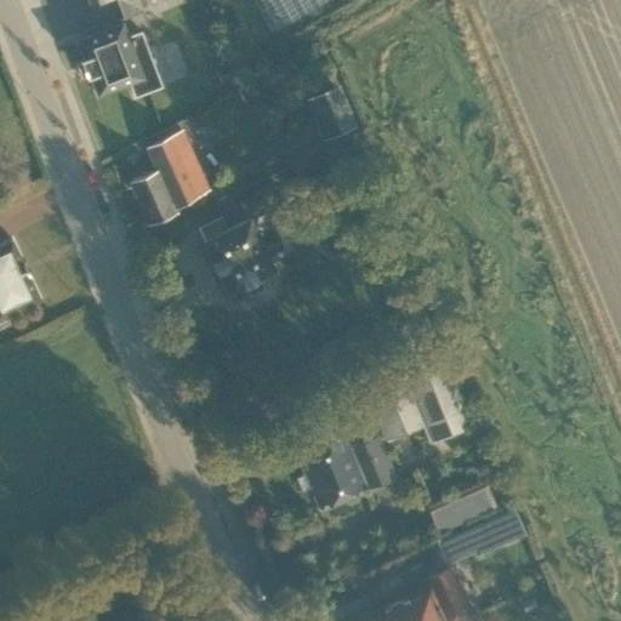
[(181,0),(97,0),(98,1),(102,0),(117,0),(123,15),(147,4),(151,12),(181,0)]
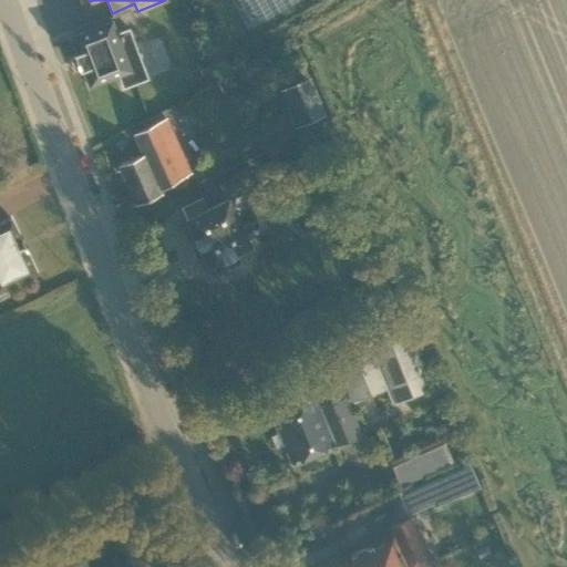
[(114,19),(73,35),(80,53),(78,54),(83,69),(85,68),(93,85),(122,73),(126,85),(151,75),(131,27),(119,31),(114,19)]
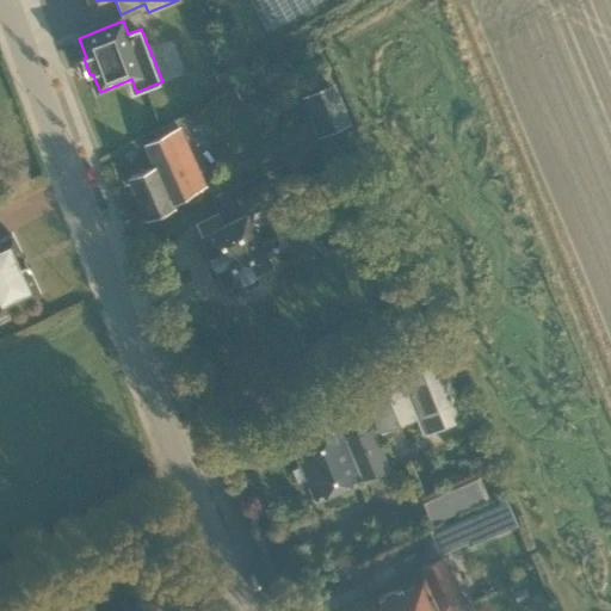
[(230,59),(211,68),(218,81),(238,72),(230,59)]
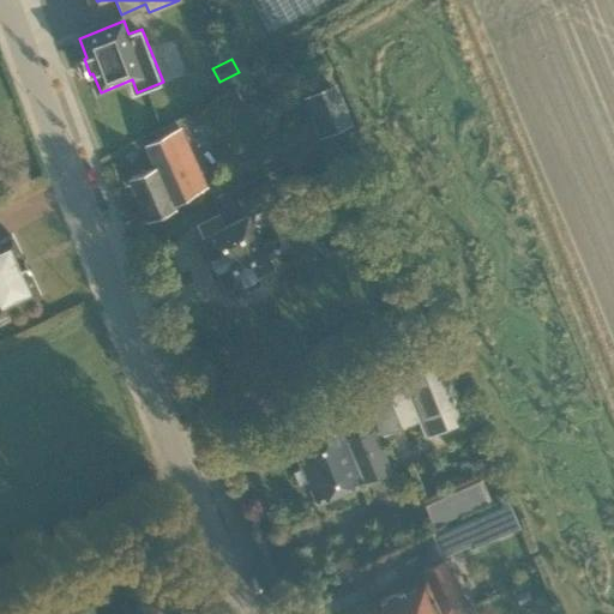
[(241,98),(258,91),(252,78),(235,85),(241,98)]
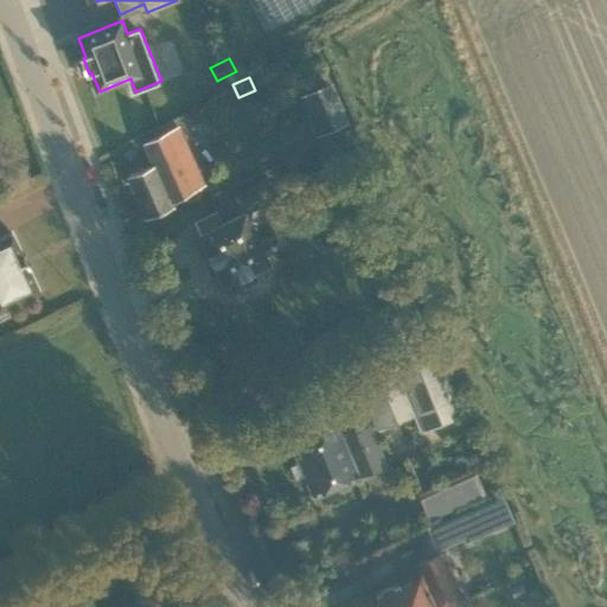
[(300,95),(317,136),(349,122),(332,82),(300,95)]
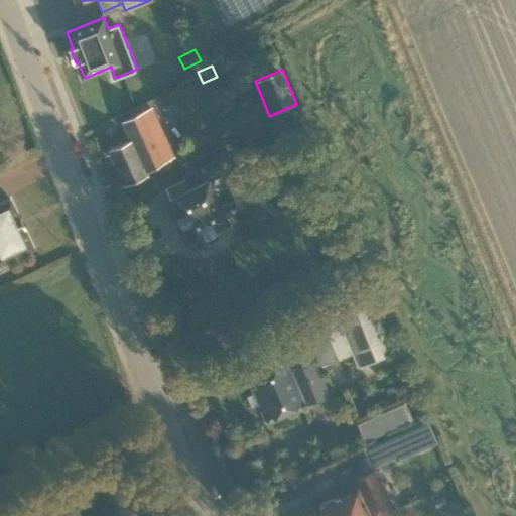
[(107,149),(123,184),(146,175),(145,172),(172,156),(151,106),(121,120),(129,139),(107,149)]
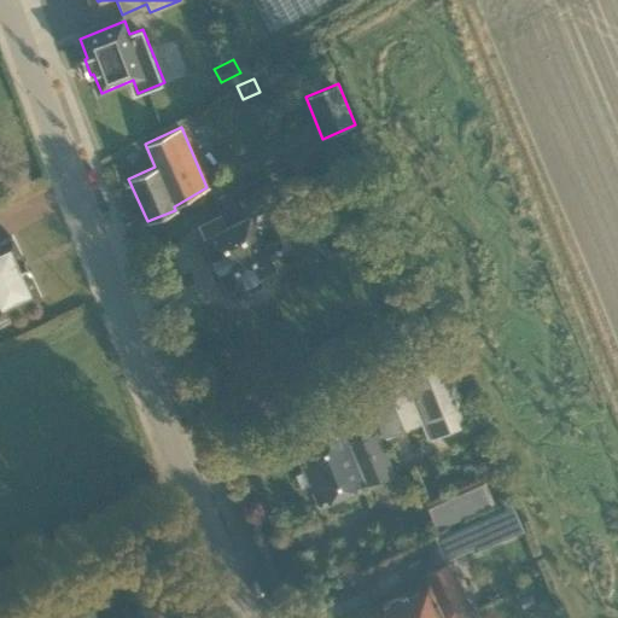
[(240,284),(246,296),(267,286),(261,274),(273,268),(266,252),(281,245),(270,222),(290,213),(275,181),(239,199),(248,216),(202,238),(227,291),(240,284)]
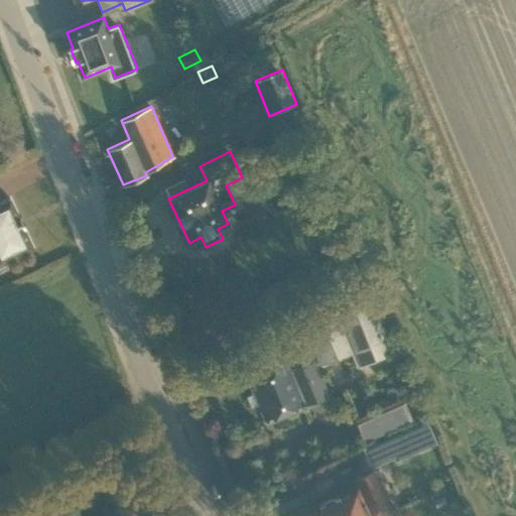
[(0,261),(31,247),(9,198),(0,201),(0,261)]
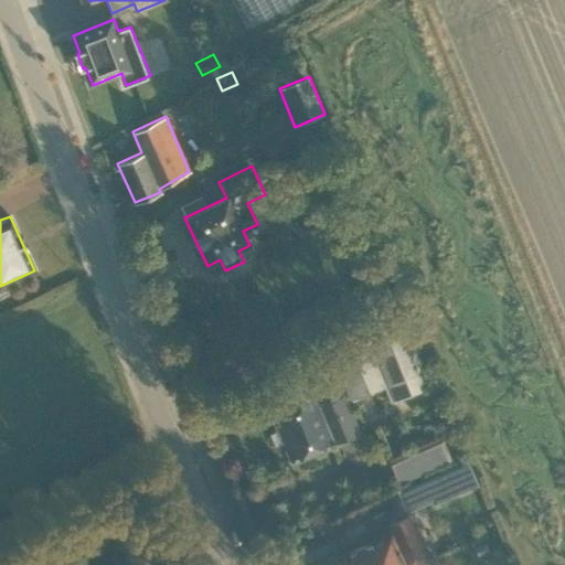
[(350,397),(420,369),(405,331),(334,360),(350,397)]
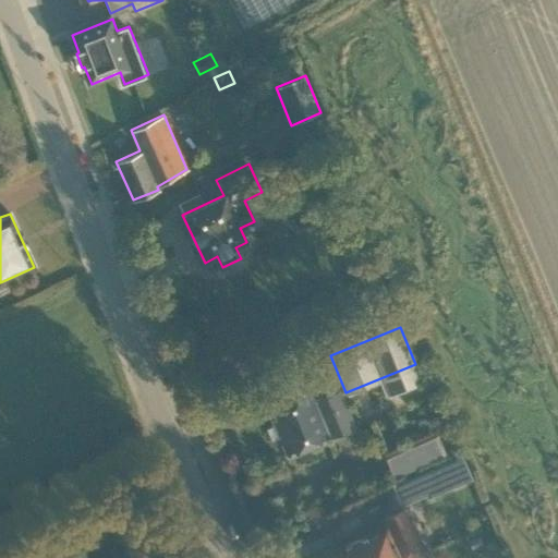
[(266,403),(287,455),(354,427),(338,389),(313,400),(307,386),(266,403)]
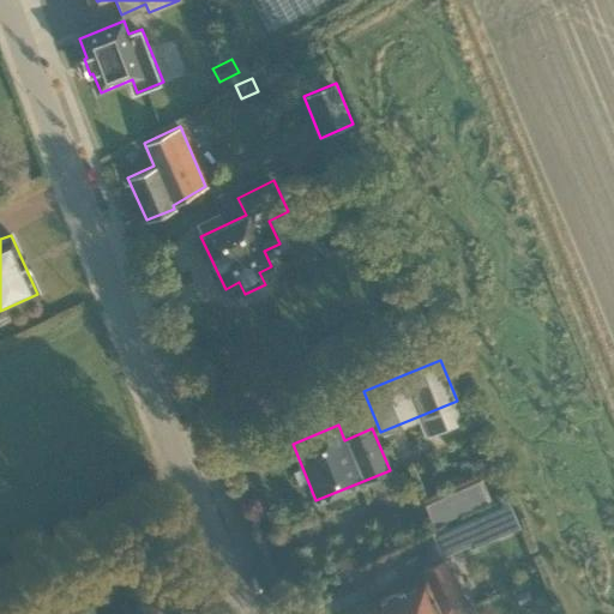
[(507,503),(433,535),(440,551),(459,542),(461,545),(467,542),(465,540),(474,536),(476,540),(489,534),(488,530),(515,518),(507,503)]
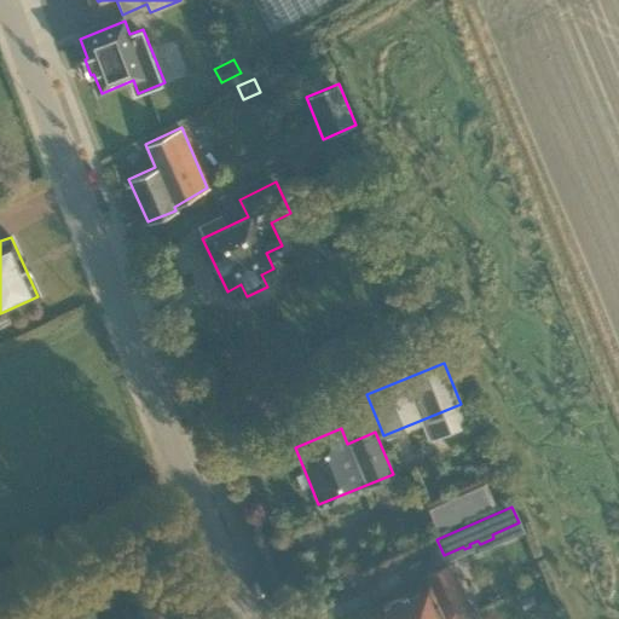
[(455,618),(468,613),(446,562),(422,573),(426,583),(364,609),(366,618),(455,618)]
